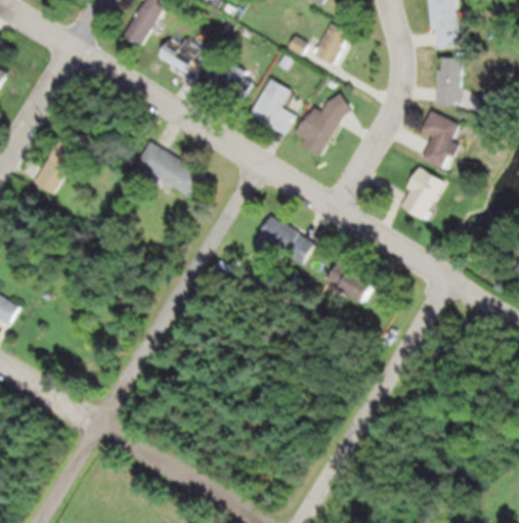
[(144,0),(124,35),(139,45),(167,0),(144,0)]
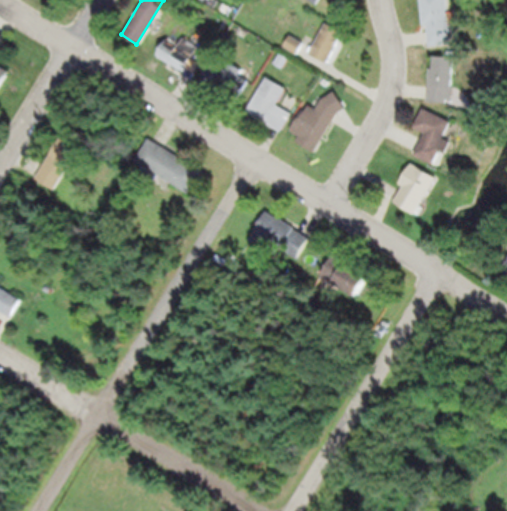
[(417,0),(420,25),(425,25),(427,45),(449,42),(444,0),(417,0)]
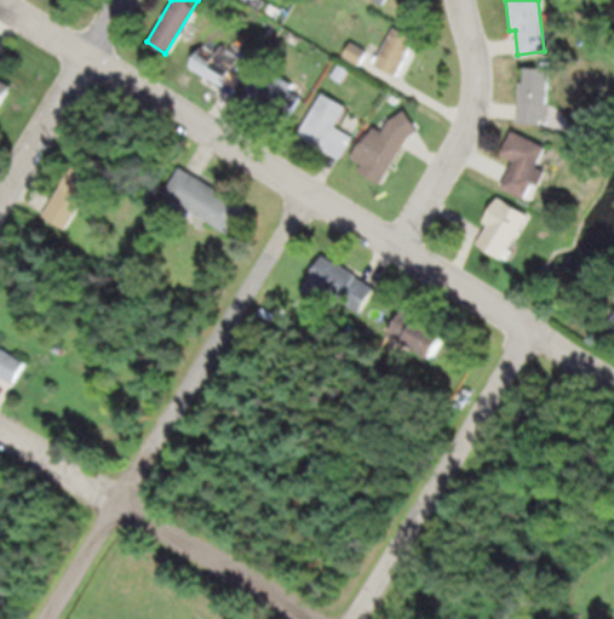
[(390,28),(371,64),(391,76),(409,39),(390,28)]
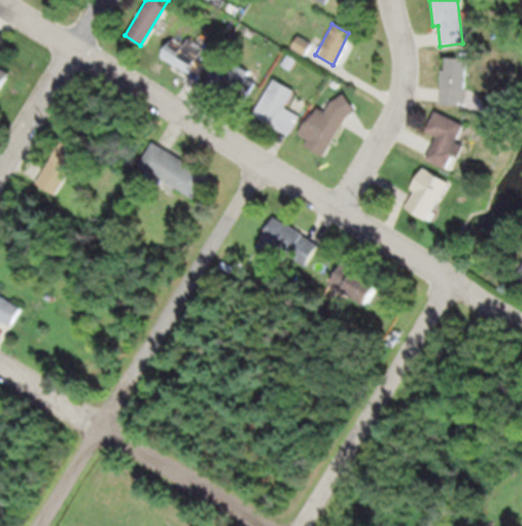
[(296,36),(289,47),(302,55),(309,44),(296,36)]
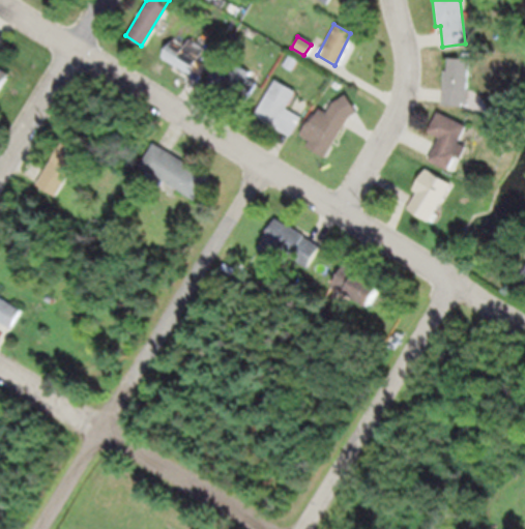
[(191,41),(204,48),(201,54),(209,58),(200,74),(179,63),(191,41)]
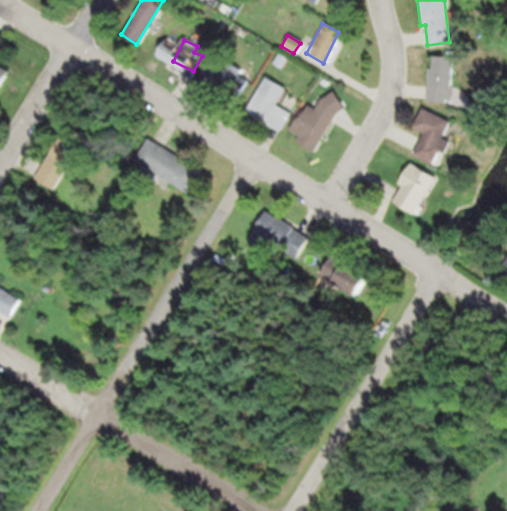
[(428,55),(424,101),(447,103),(450,57),(428,55)]
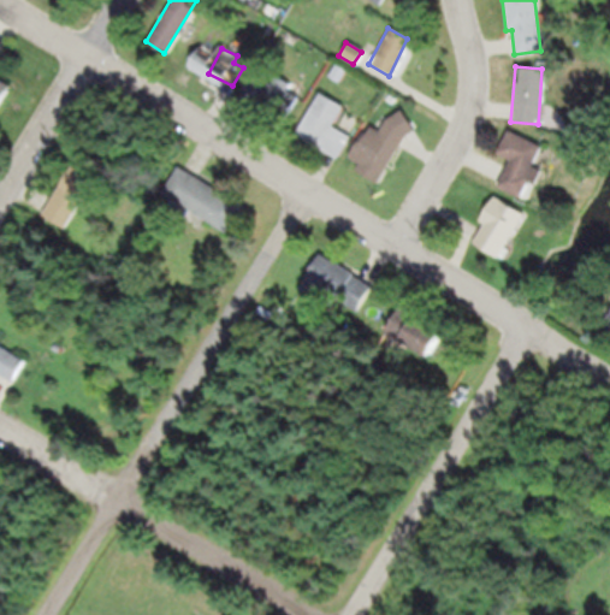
[(253,74),(242,95),(282,117),(292,96),(282,90),(286,82),(273,75),(268,82),(253,74)]
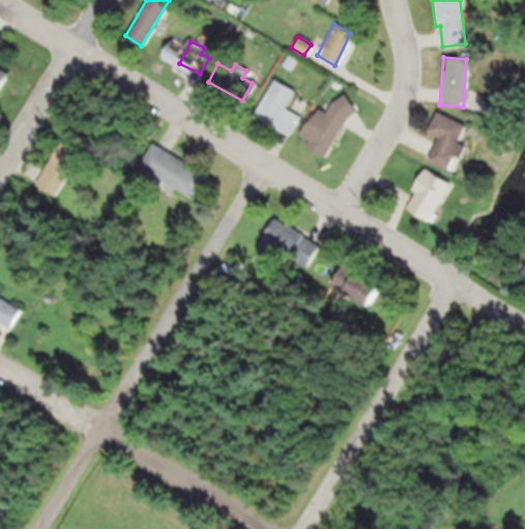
[(273,79),(252,115),(287,137),(298,117),(284,108),(294,91),(273,79)]
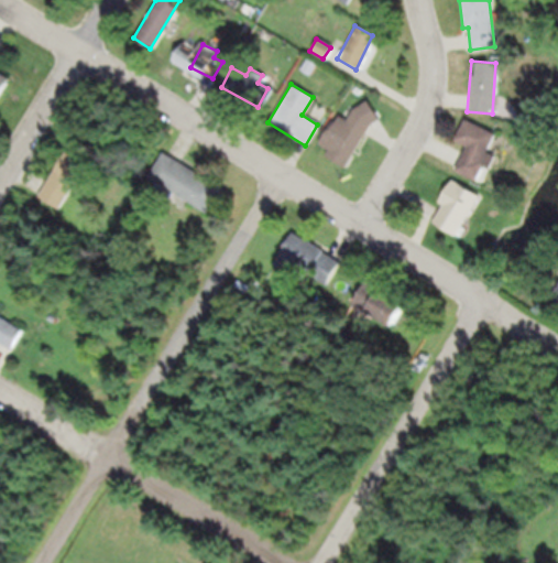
[(337,114),(327,131),(325,130),(316,143),(327,150),(324,155),(343,168),(369,125),(378,119),(365,100),(351,109),(346,119),(337,114)]
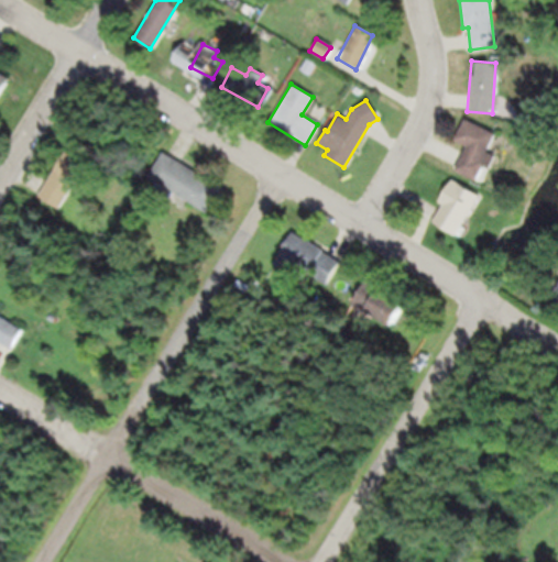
[(462,118),(451,140),(463,146),(452,169),(474,179),(482,164),(487,167),(492,156),(484,153),(494,133),(462,118)]
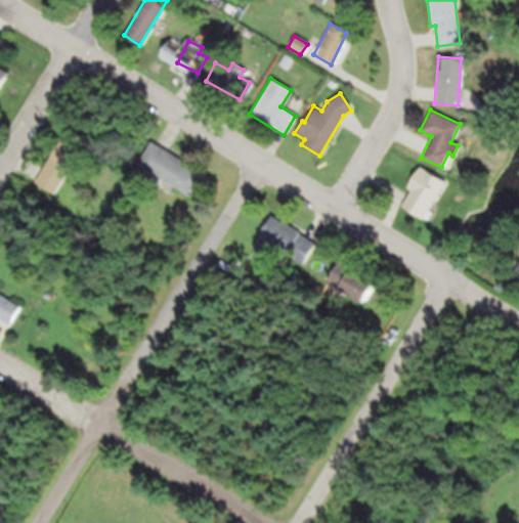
[(60,140),(33,181),(52,193),(80,153),(60,140)]
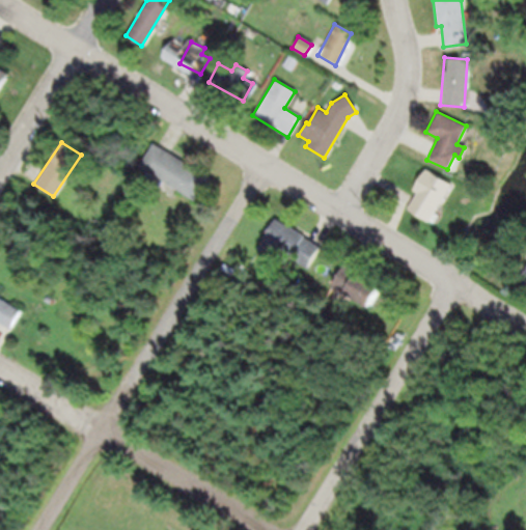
[(151,144),(137,168),(195,201),(208,178),(151,144)]
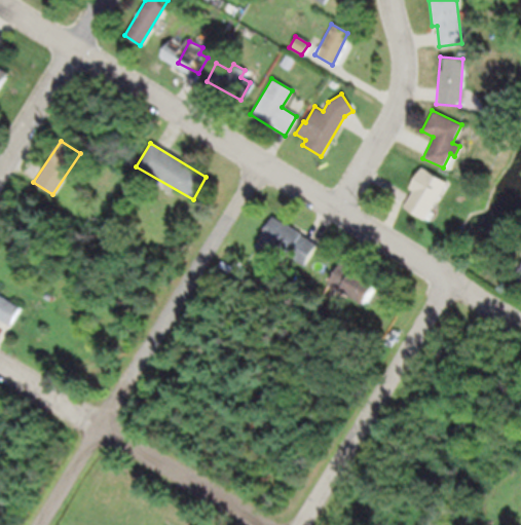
[(419,167),(407,189),(411,191),(403,207),(423,220),(446,182),(419,167)]
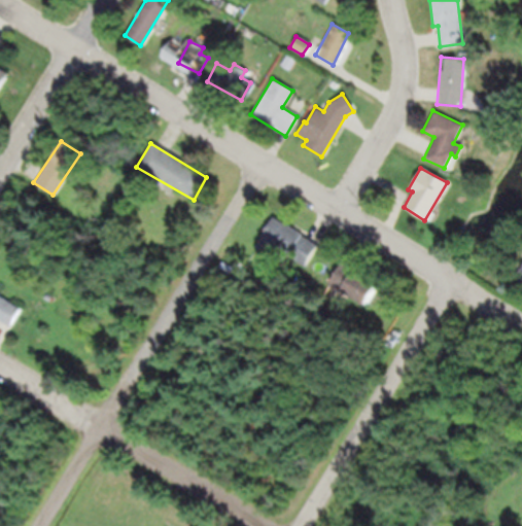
[(315,246),(302,267),(258,238),(272,217),(315,246)]
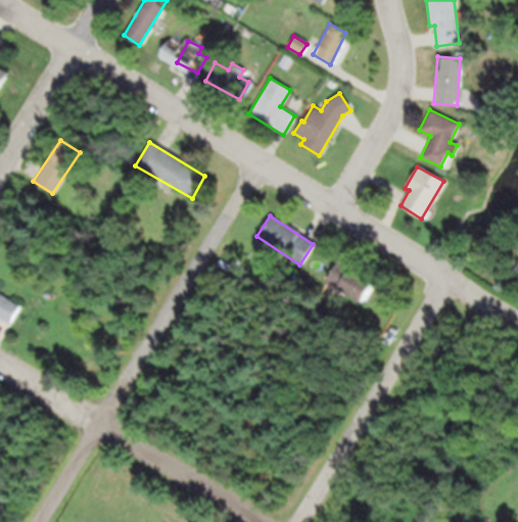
[(517,259),(509,275),(517,280),(517,259)]
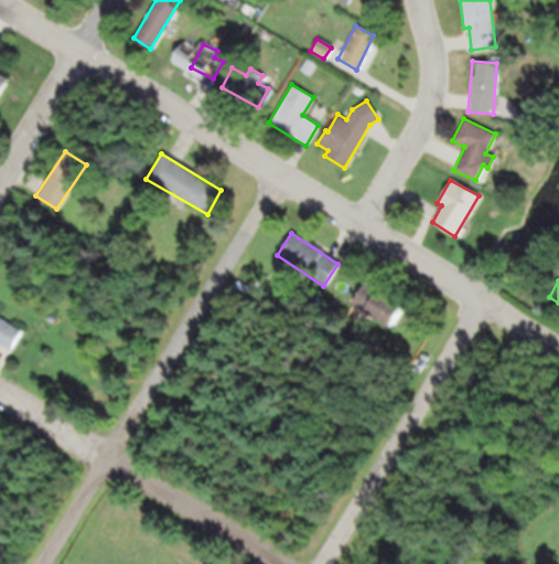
[(367,282),(351,308),(364,316),(366,312),(391,328),(405,305),(367,282)]
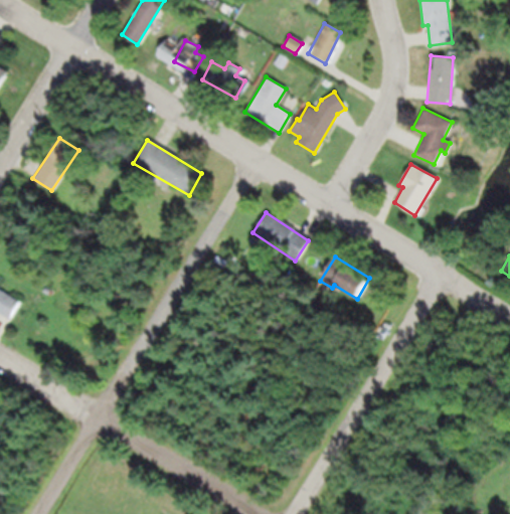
[(0,315),(8,320),(18,302),(0,291),(0,315)]
